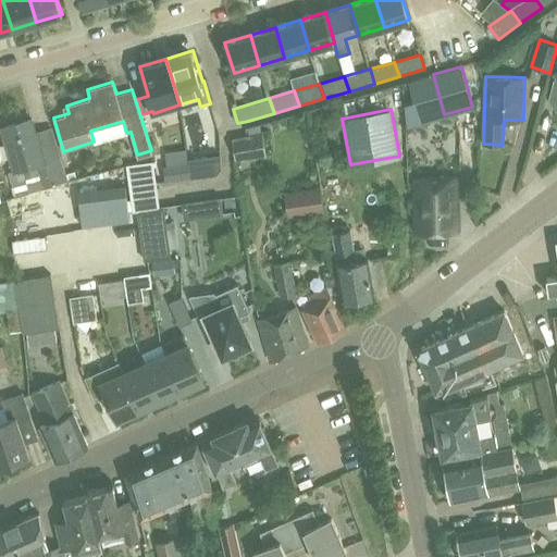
[(36,134),(32,120),(1,128),(14,170),(8,172),(11,182),(12,182),(16,195),(45,185),(65,178),(50,130),(36,134)]
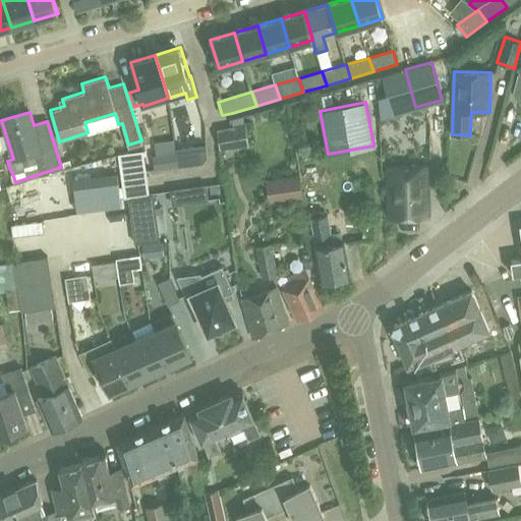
[(220,151),(249,147),(245,123),(218,127),(220,151)]
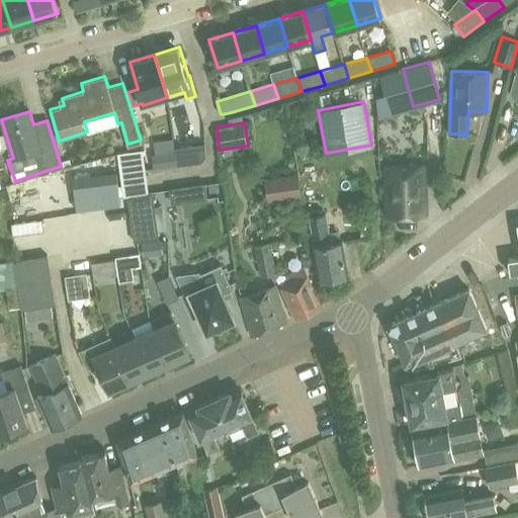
[(192,144),(175,146),(177,164),(194,161),(192,144)]
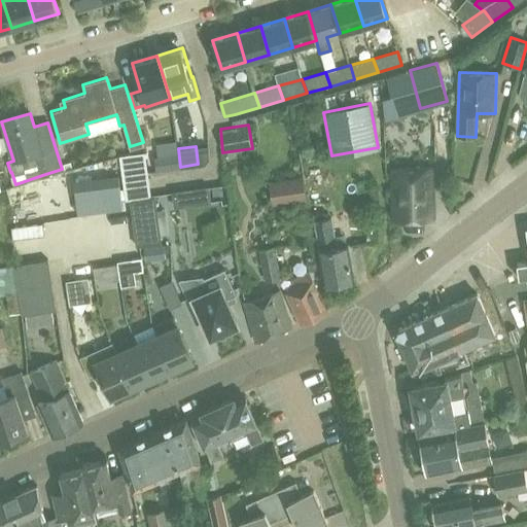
[(129,201),(150,198),(150,196),(147,171),(144,152),(118,156),(125,201),(129,201)]
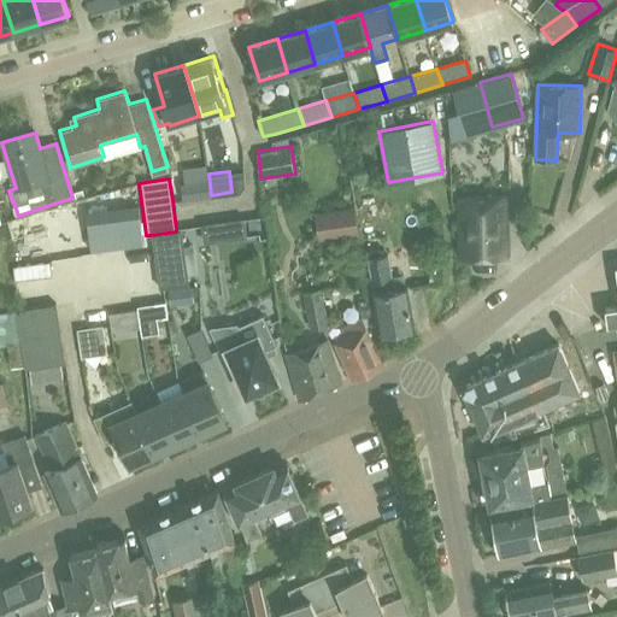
[(182,199),(210,195),(207,178),(180,182),(182,199)]
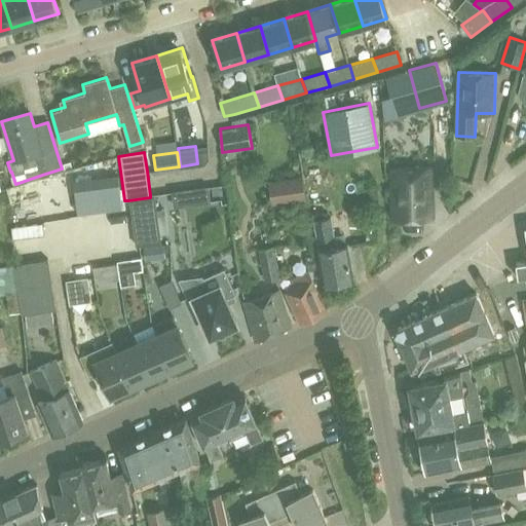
[(393,158),(395,213),(436,211),(434,156),(393,158)]
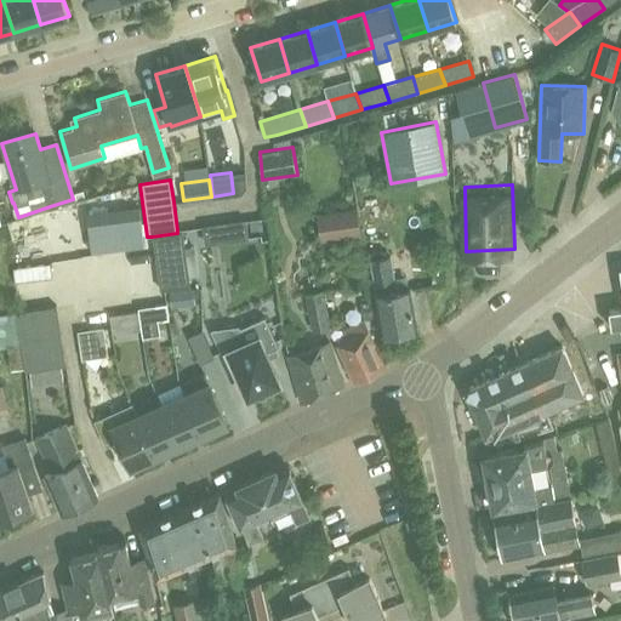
[(140,208),(89,214),(93,252),(144,246),(140,208)]
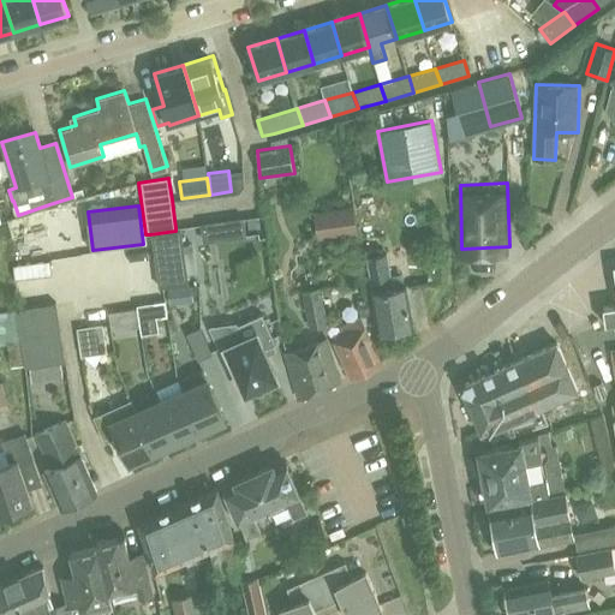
[(358,234),(357,226),(354,206),(314,212),(316,230),(316,232),(317,239),(358,234)]
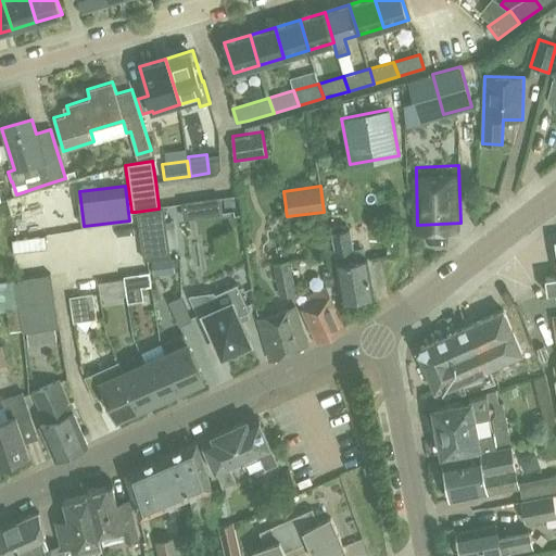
[(201,200),(203,217),(222,214),(219,198),(201,200)]
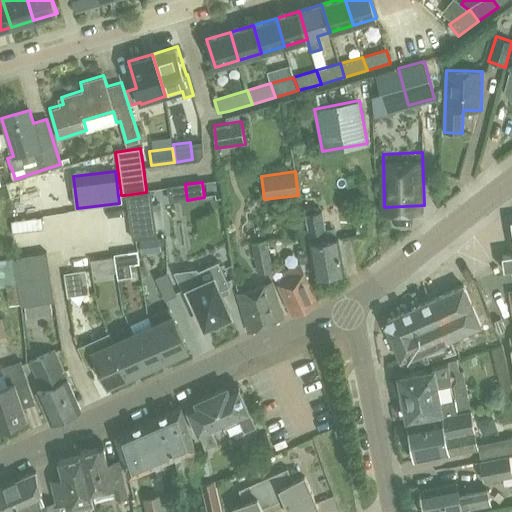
[(146,192),(125,195),(131,241),(156,238),(155,229),(152,209),(150,191),(146,192)]
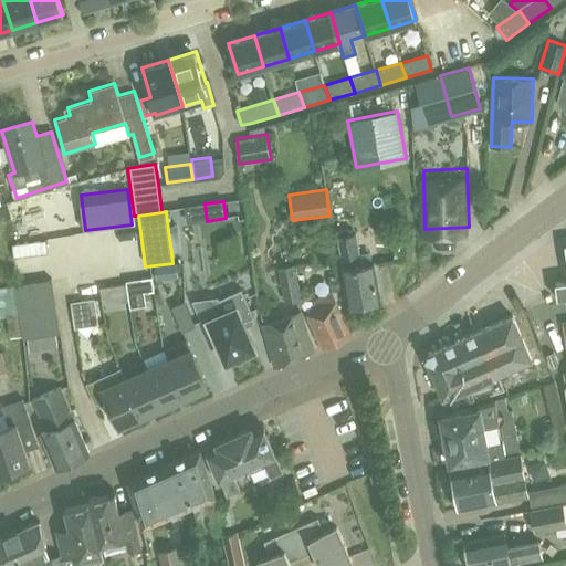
[(353,233),(353,229),(336,231),(343,269),(344,269),(350,303),(379,299),(373,264),(362,265),(356,232),(353,233)]
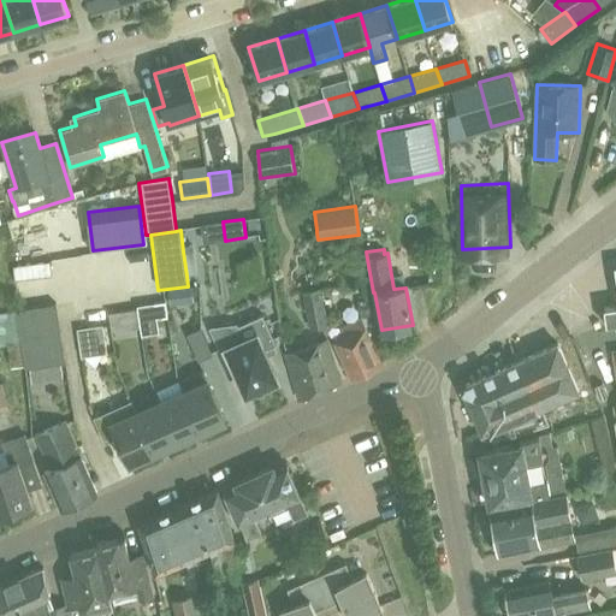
[(311,329),(329,325),(321,289),(303,292),(311,329)]
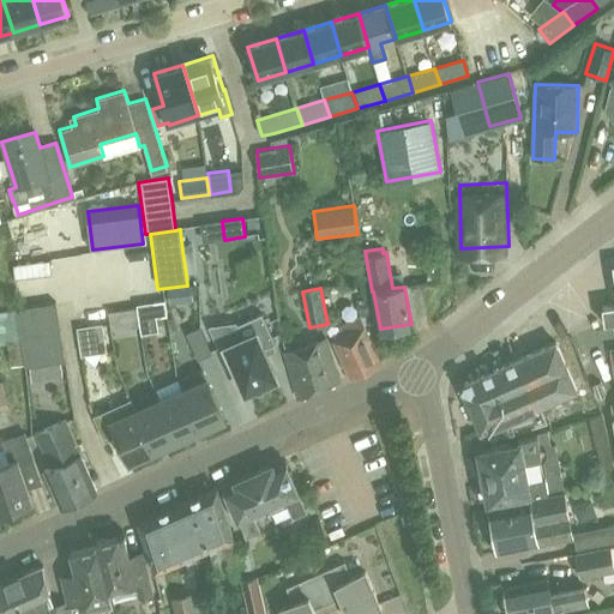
[(369,313),(367,299),(356,301),(360,315),(369,313)]
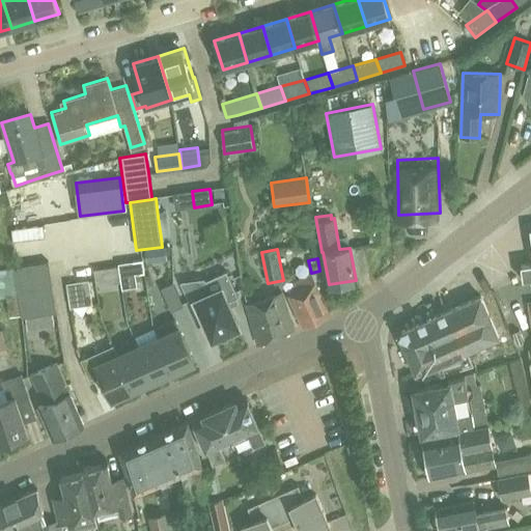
[(143,260),(133,261),(135,273),(145,272),(143,260)]
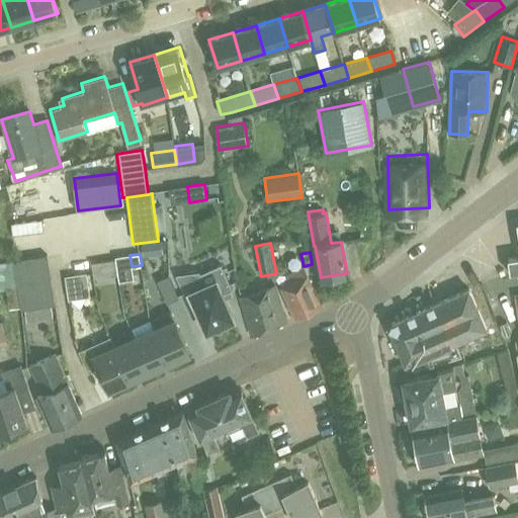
[(15,260),(22,309),(55,305),(48,255),(15,260)]
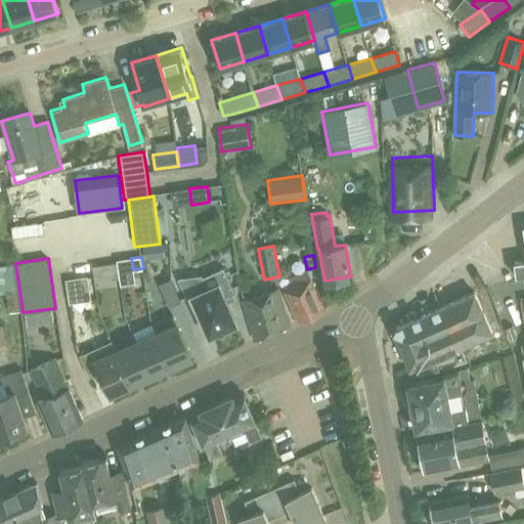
[(523,260),(514,262),(516,276),(523,274),(523,260)]
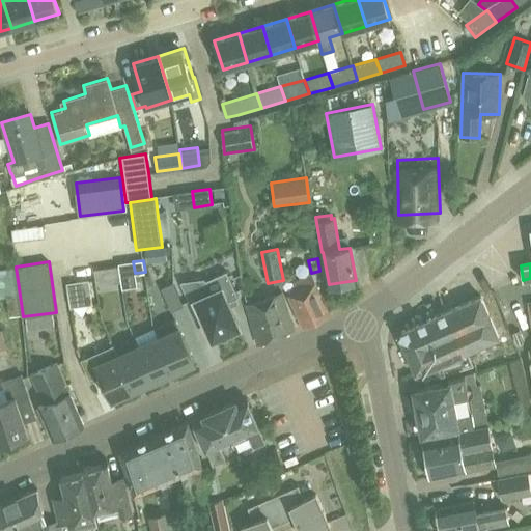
[(119,266),(109,268),(112,283),(121,282),(120,276),(119,266)]
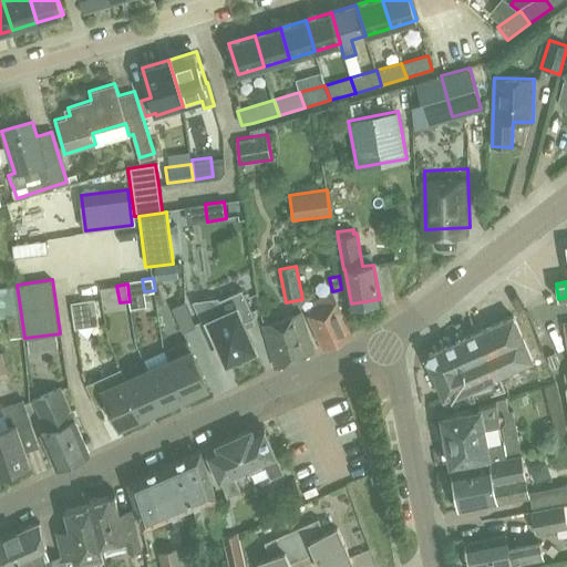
[(23,339),(24,338),(17,285),(0,287),(0,317),(7,317),(10,338),(23,336),(23,339)]
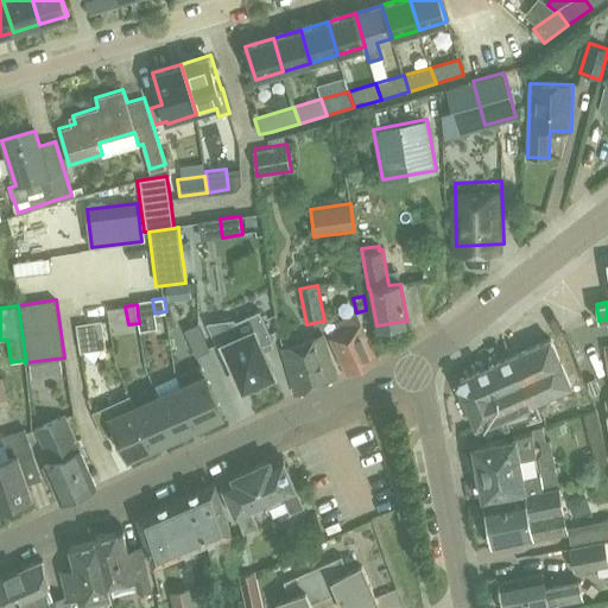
[(234,318),(207,322),(225,363),(232,360),(244,387),(273,374),(264,352),(261,346),(271,341),(273,341),(259,310),(235,321),(234,318)]
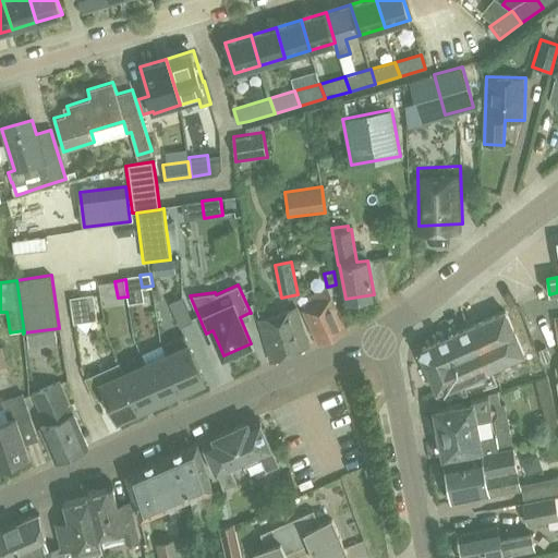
[(318,342),(347,328),(331,295),(327,287),(308,295),(311,300),(304,303),(306,307),(303,308),(318,342)]
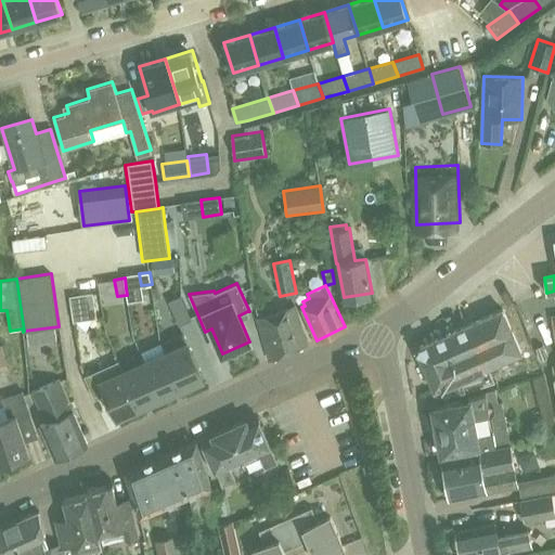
[(72,308),(94,305),(93,292),(69,296),(72,308)]
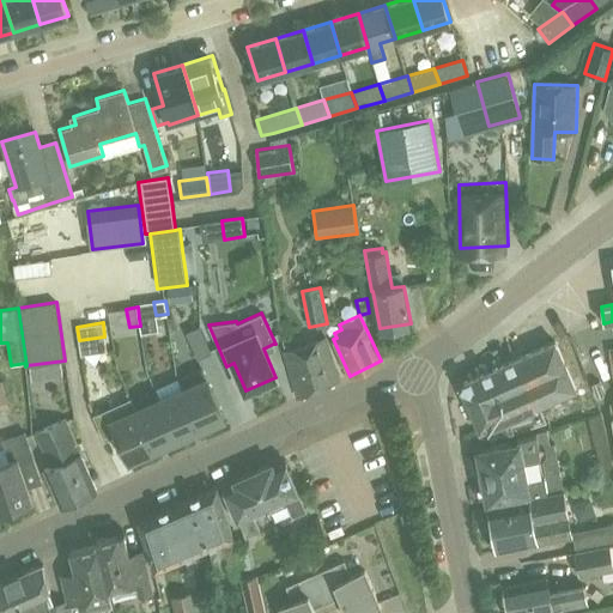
[(200,326),(187,332),(198,357),(212,351),(200,326)]
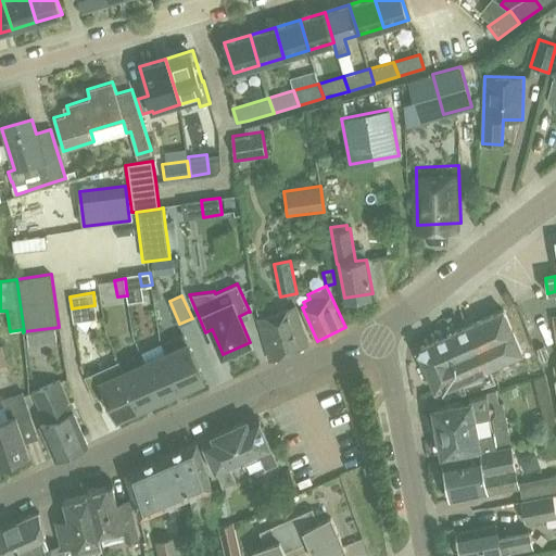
[(270,361),(307,345),(295,306),(257,319),(270,361)]
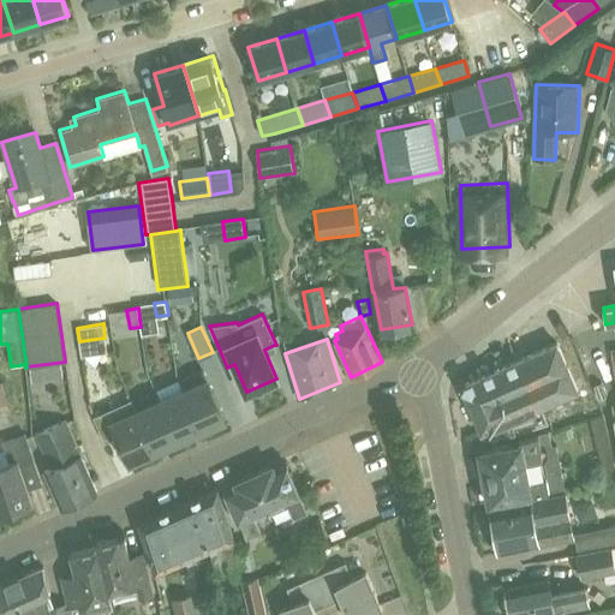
[(541,407),(542,407),(578,392),(556,344),(517,362),(533,399),(536,396),(541,407)]
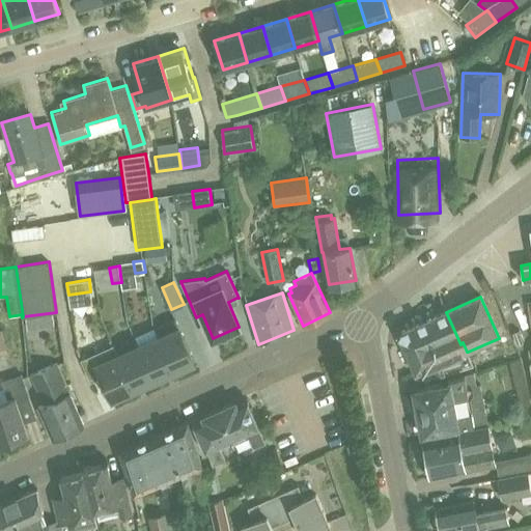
[(439,310),(435,300),(421,308),(426,320),(401,332),(398,338),(400,339),(415,374),(436,365),(440,374),(474,364),(468,352),(467,352),(463,342),(460,344),(446,312),(436,316),(434,312),(439,310)]
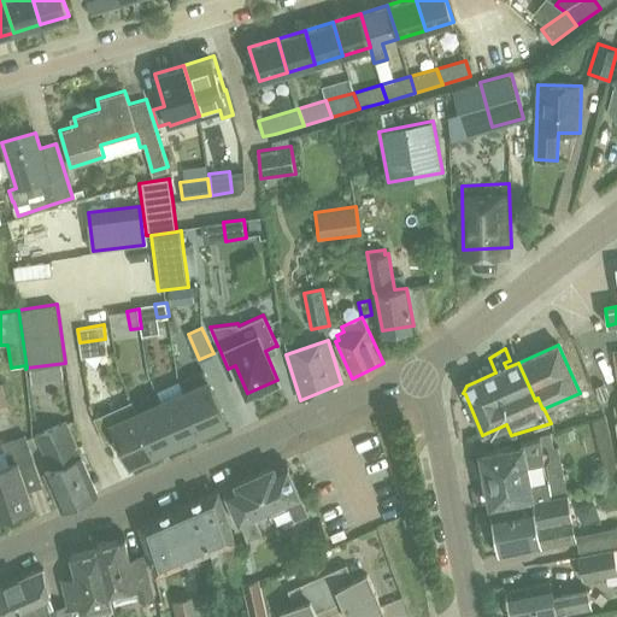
[(151,387),(150,370),(133,372),(134,389),(151,387)]
